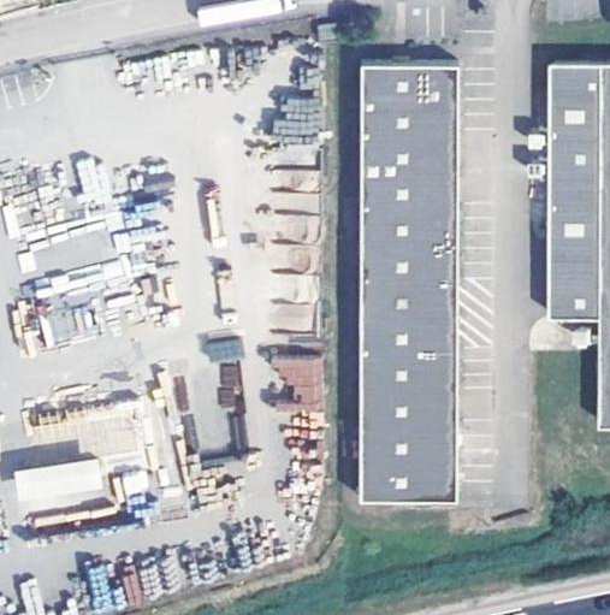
[(333,37),(332,24),(311,27),(313,40),(333,37)]
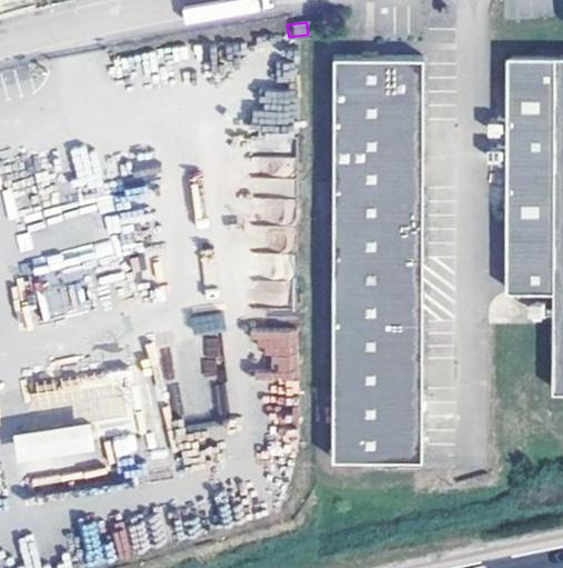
[(422,462),(420,59),(330,59),(332,462),(422,462)]
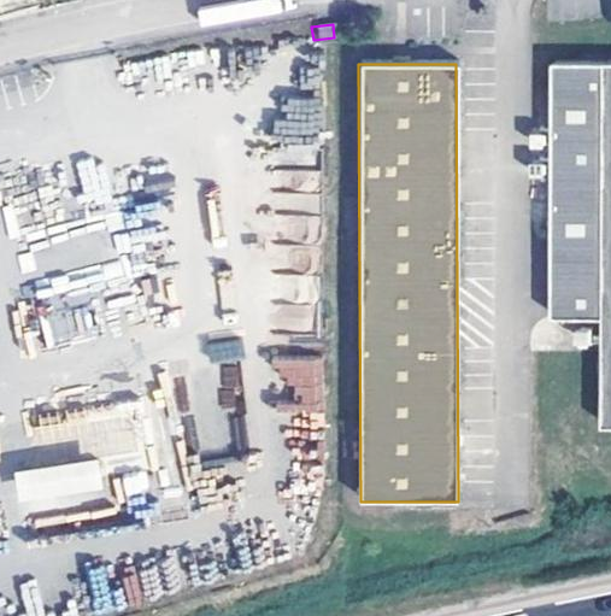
[(610,430),(610,65),(550,66),(552,323),(603,322),(604,430),(610,430)]
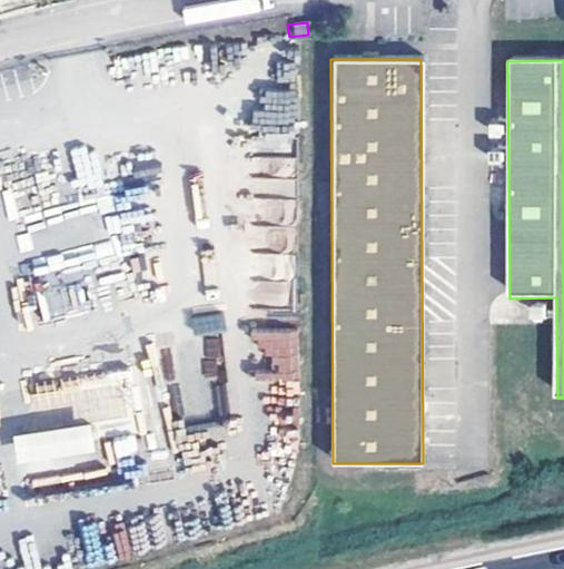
[(264,355),(264,374),(292,374),(292,330),(247,331),(248,355),(264,355)]
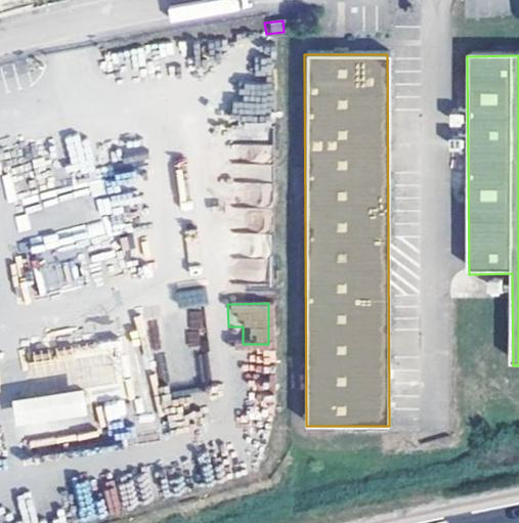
[(79,395),(8,399),(10,430),(81,426),(79,395)]
